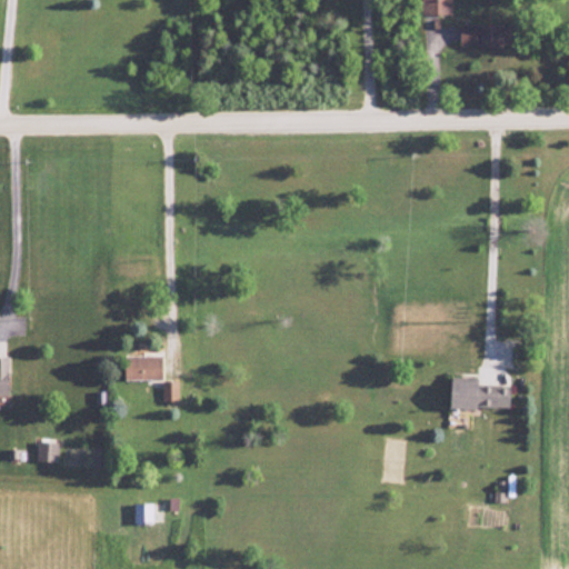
[(451,13),(450,0),(419,0),(420,15),(451,13)]
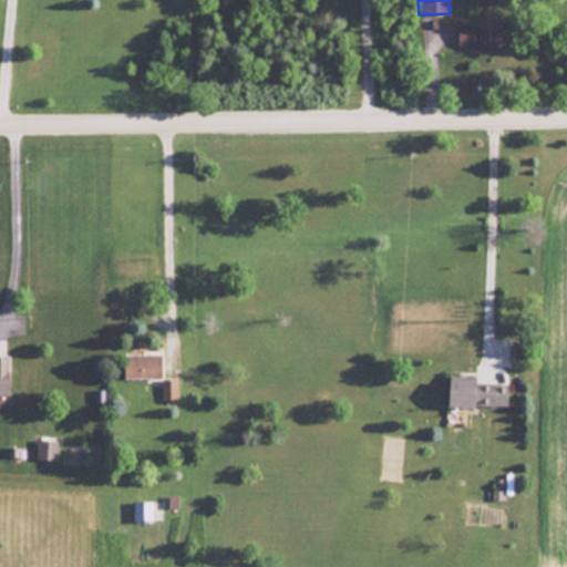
[(456,45),(512,47),(513,24),(456,23),(456,45)]
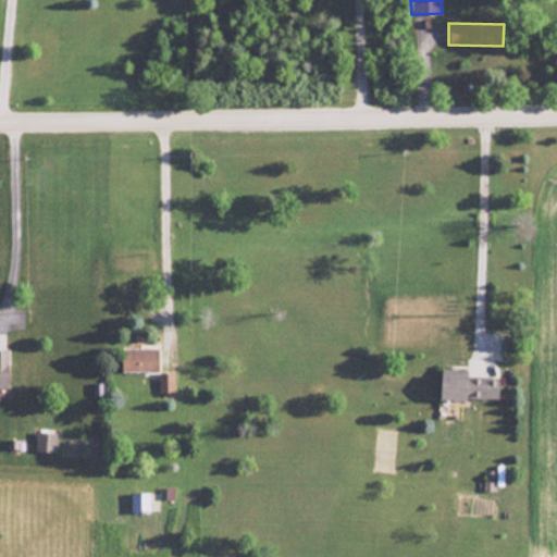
[(157,371),(157,347),(120,348),(121,372),(157,371)]
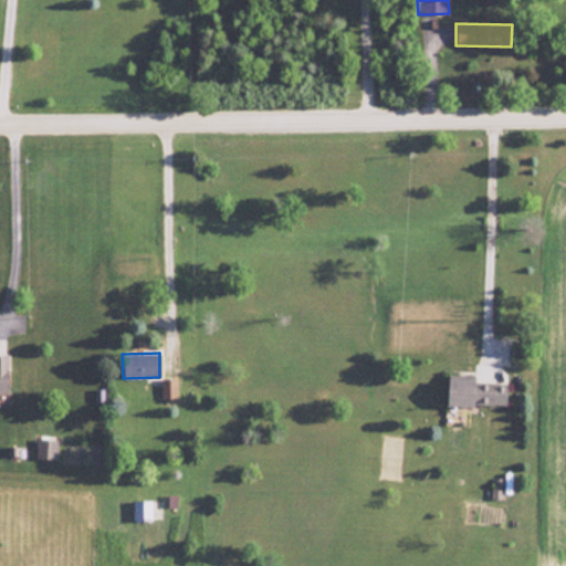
[(446,405),(505,406),(506,384),(473,383),(473,376),(447,375),(446,405)]
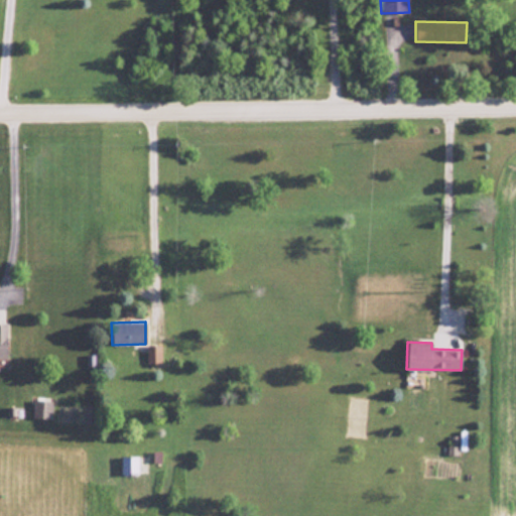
[(160,363),(159,346),(145,346),(146,363),(160,363)]
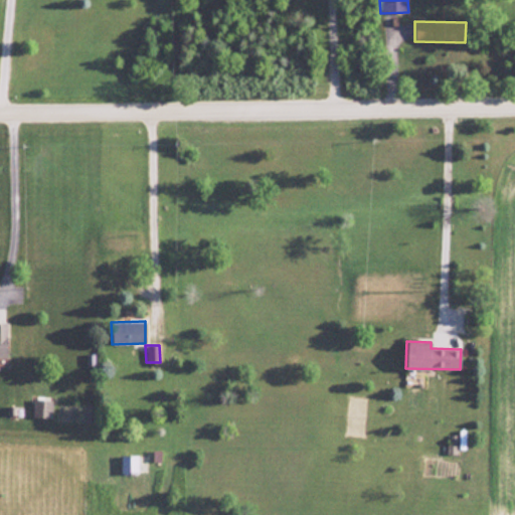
[(31,417),(50,418),(51,400),(32,399),(31,417)]
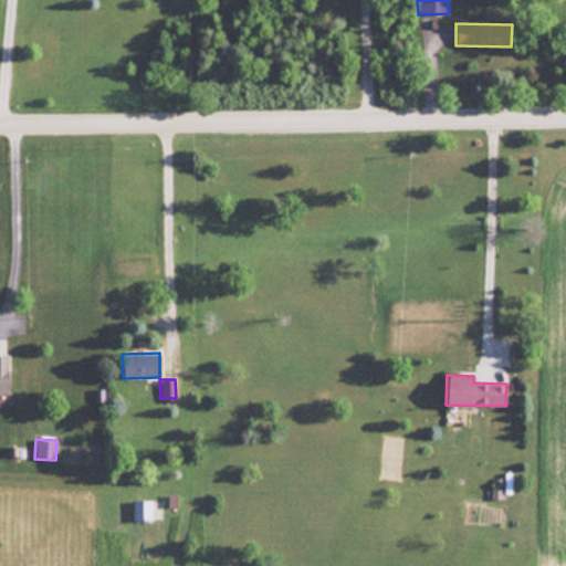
[(132,520),(150,521),(150,501),(132,500),(132,520)]
